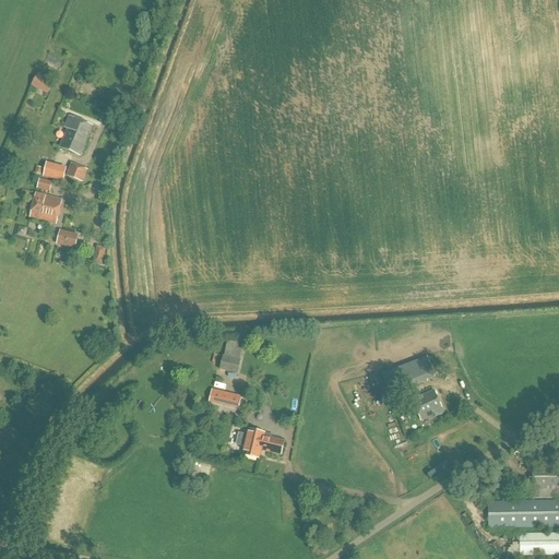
[(32,85),(47,94),(54,82),(38,73),(32,85)]
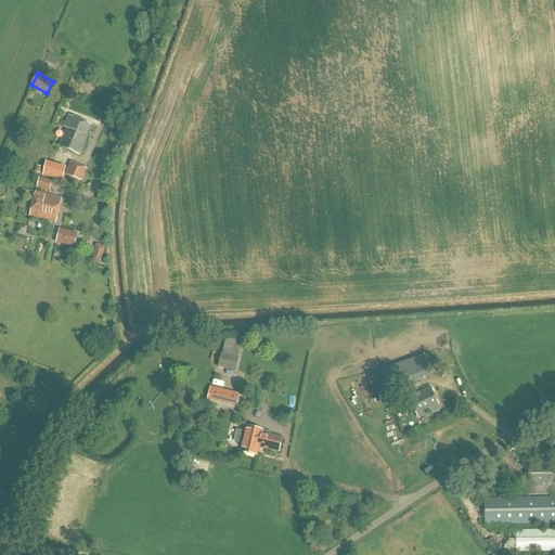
[(64,127),(67,129),(59,146),(80,155),(92,125),(68,116),(64,127)]
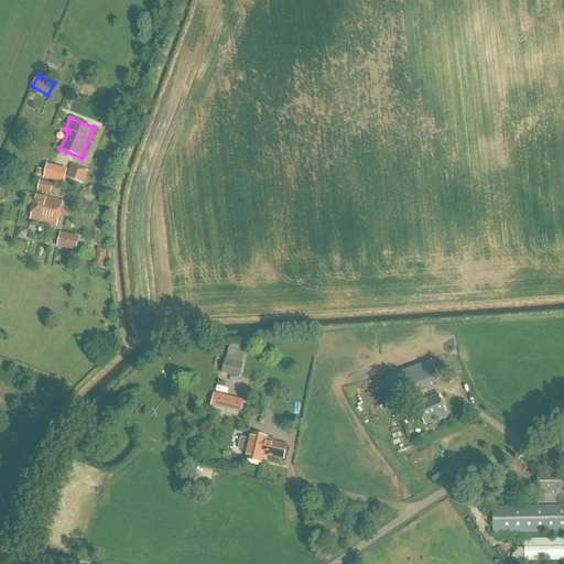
[(47,164),(44,179),(64,184),(67,170),(47,164)]
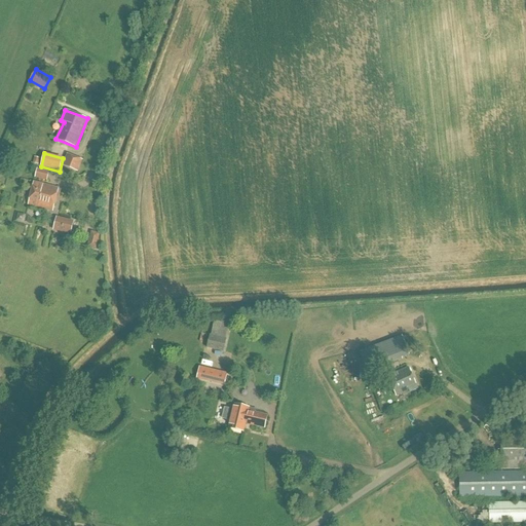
[(67,154),(62,165),(78,173),(83,160),(67,154)]
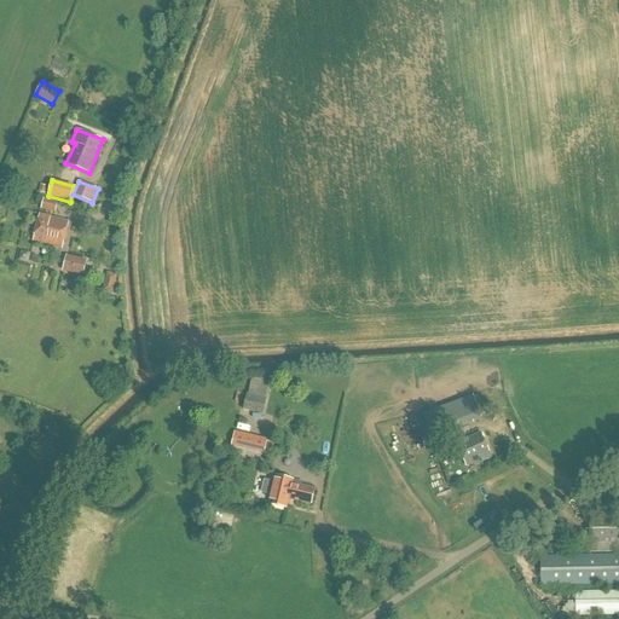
[(58,202),(44,198),(41,209),(56,213),(58,202)]
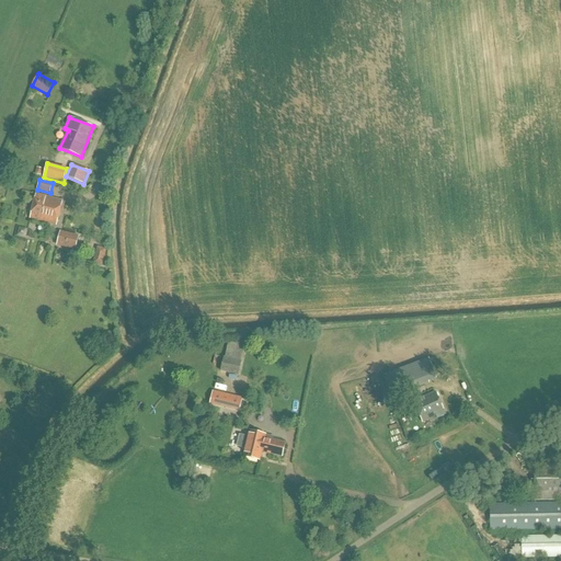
[(63,202),(46,197),(36,194),(30,218),(57,226),(63,202)]
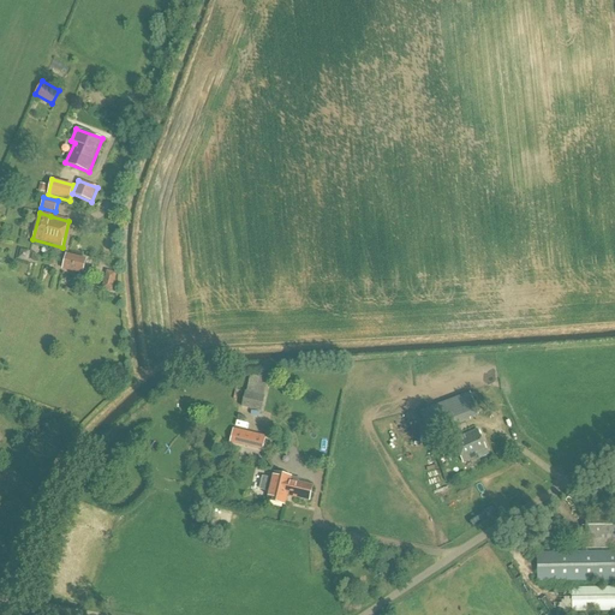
[(66,254),(63,267),(84,272),(87,258),(66,254)]
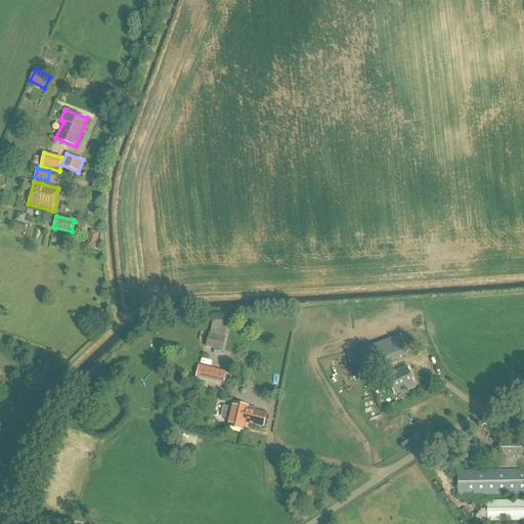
[(210,334),(206,347),(222,351),(226,338),(210,334)]
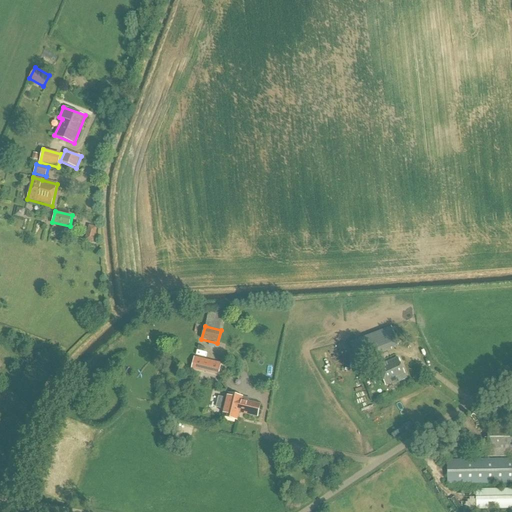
[(391,349),(390,347),(398,344),(394,335),(391,326),(350,341),(358,362),(391,349)]
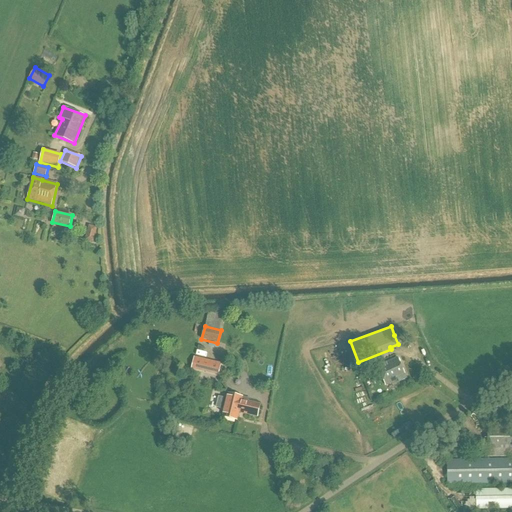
[(386,386),(398,380),(399,382),(407,379),(397,358),(377,367),(386,386)]
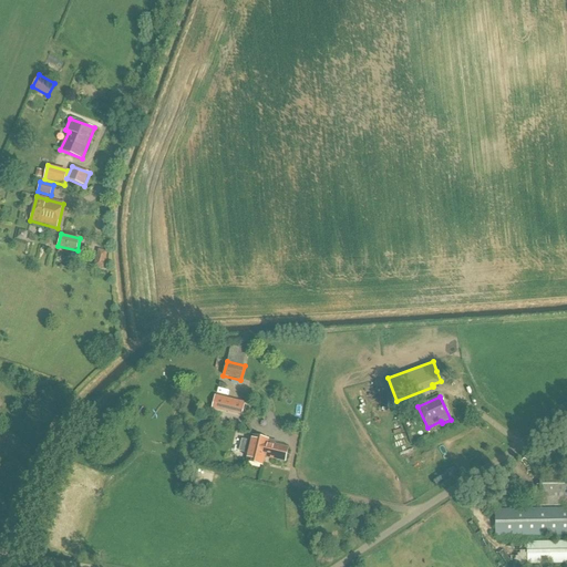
[(375,408),(387,406),(385,398),(373,400),(375,408)]
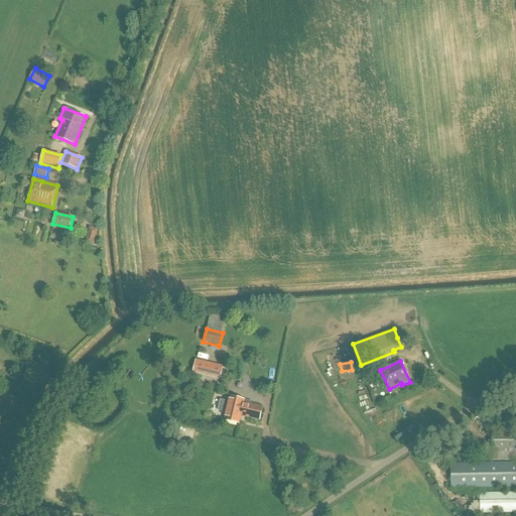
[(224,369),(198,363),(196,373),(222,380),(224,369)]
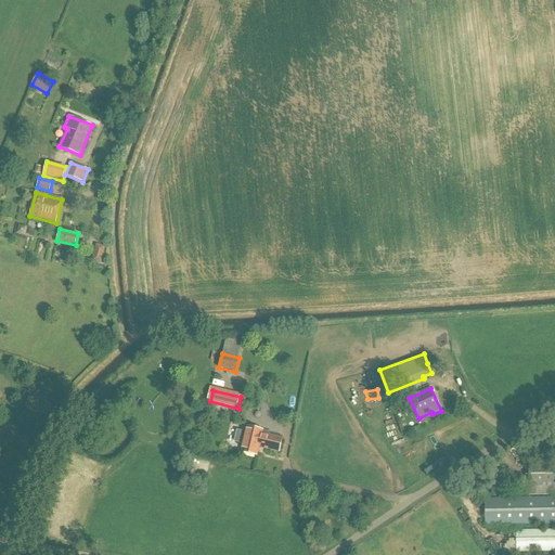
[(234,442),(244,444),(242,452),(257,456),(259,447),(279,452),(282,439),(262,434),(262,430),(247,427),(246,431),(237,429),(234,442)]
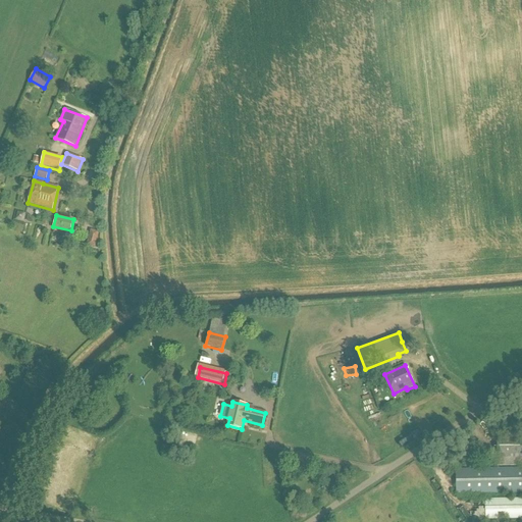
[(521,435),(497,435),(497,458),(497,466),(521,465),(521,435)]
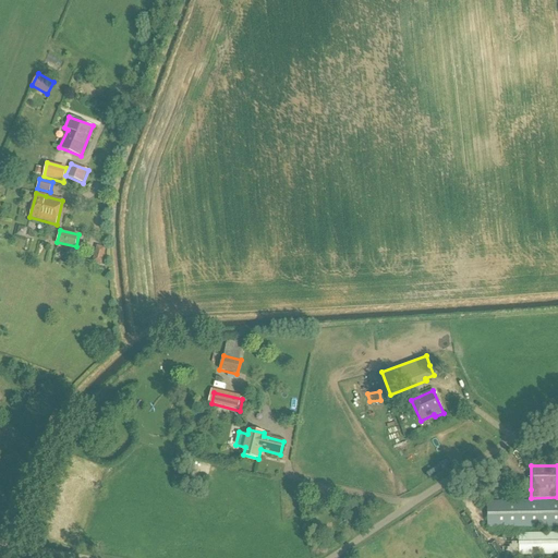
[(557,532),(519,533),(502,534),(504,557),(557,555),(557,499),(487,501),(487,529),(557,526),(557,532)]
